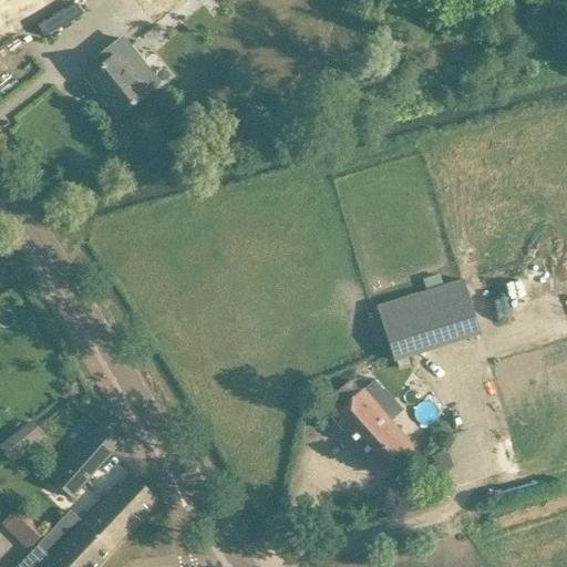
[(76,3),(38,26),(44,37),(82,14),(76,3)]
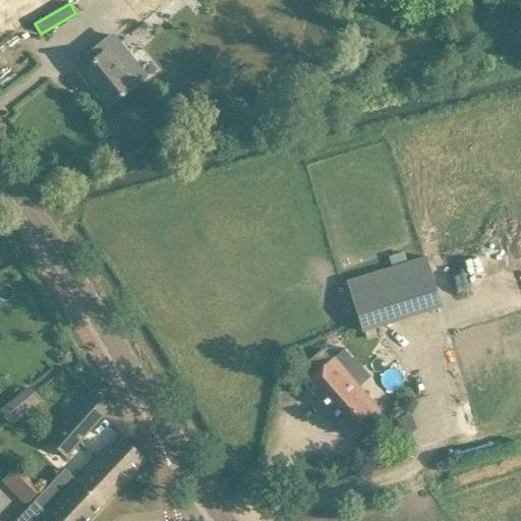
[(95,60),(79,72),(88,81),(108,107),(123,95),(132,88),(146,77),(112,36),(90,54),(95,60)]
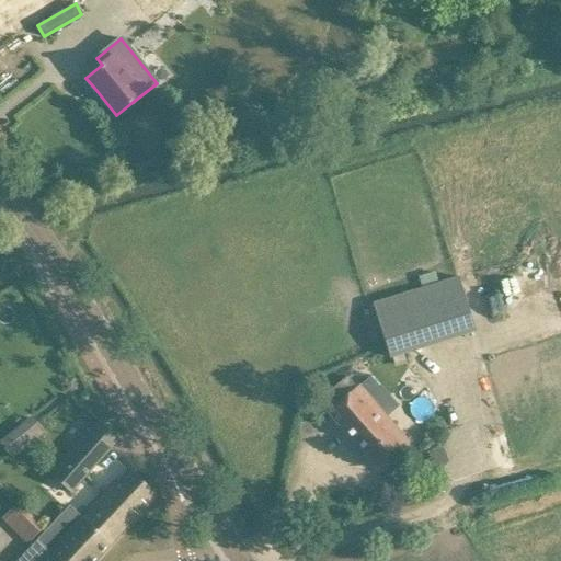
[(458,276),(375,301),(390,357),(474,332),(458,276)]
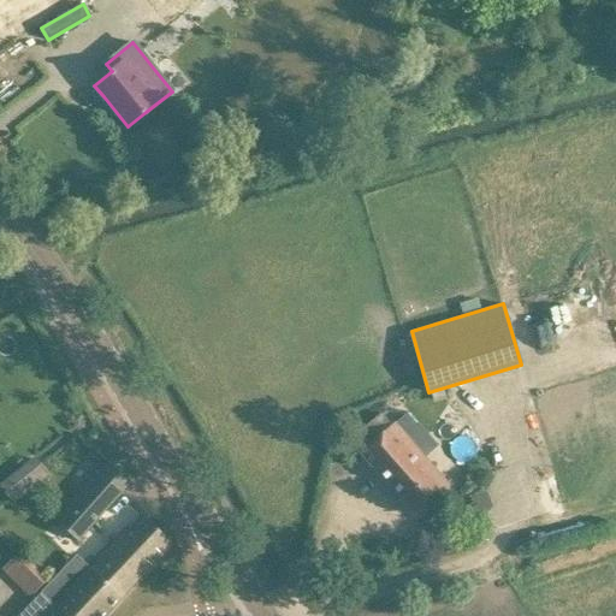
[(394,424),(361,452),(414,514),(448,485),(394,424)]
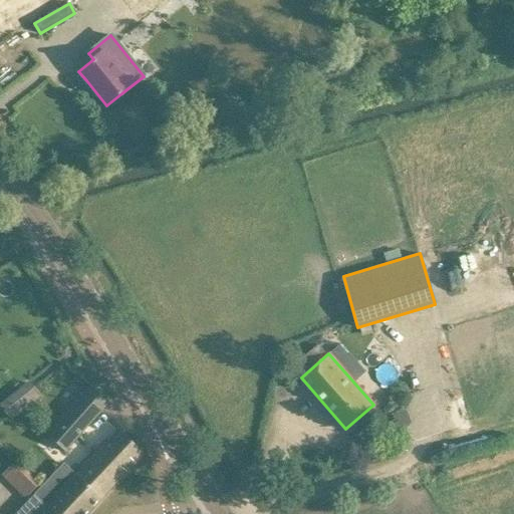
[(29,382),(12,397),(22,409),(38,395),(29,382)]
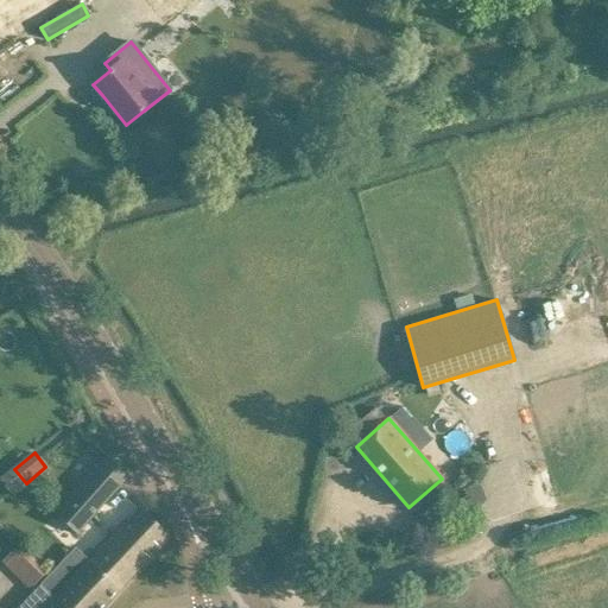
[(107,457),(55,515),(75,533),(76,534),(113,494),(128,476),(107,457)]
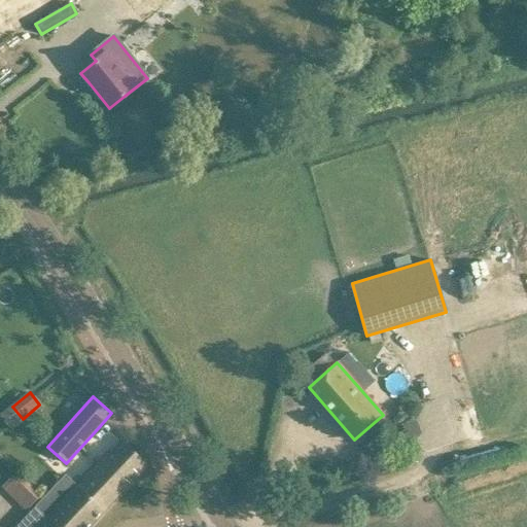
[(78,486),(46,519),(55,526),(88,526),(114,500),(138,475),(147,464),(144,462),(121,441),(107,455),(89,476),(78,486)]
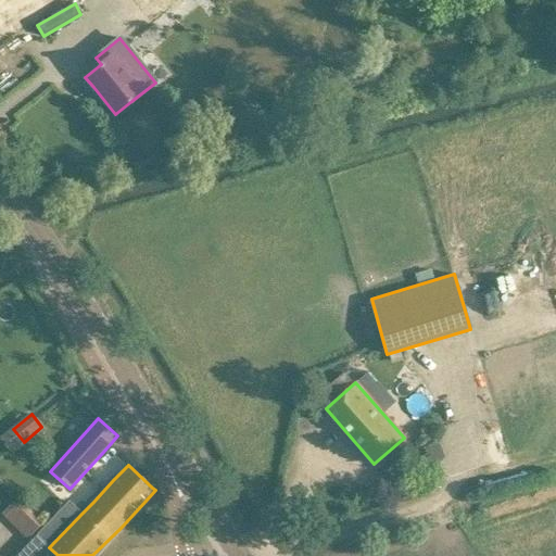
[(17,500),(5,512),(28,535),(40,523),(17,500)]
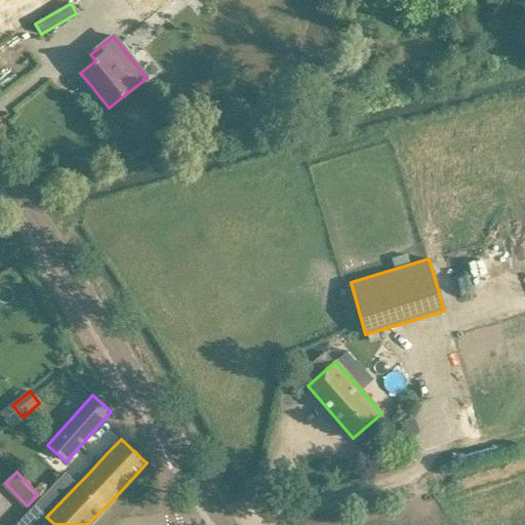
[(34,506),(14,524),(54,524),(46,517),(34,506)]
